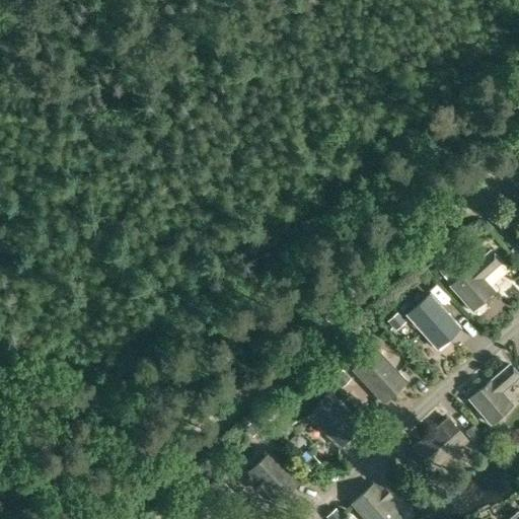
[(491,250),(450,286),(473,312),(494,294),(483,281),(503,263),(491,250)]
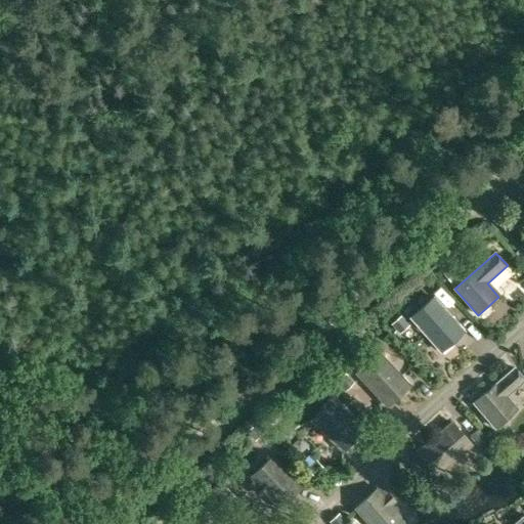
[(433,297),(409,317),(441,354),(466,333),(433,297)]
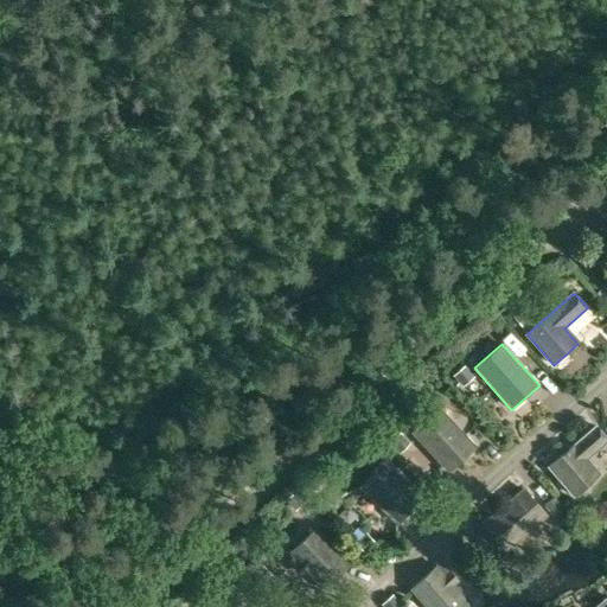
[(438,408),(410,433),(448,473),(475,448),(438,408)]
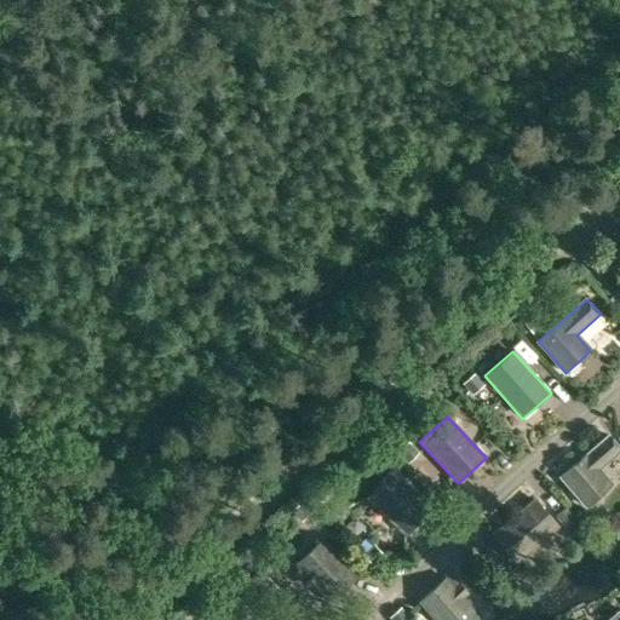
[(619,447),(608,434),(560,477),(586,507),(612,486),(598,471),(619,452),(619,447)]
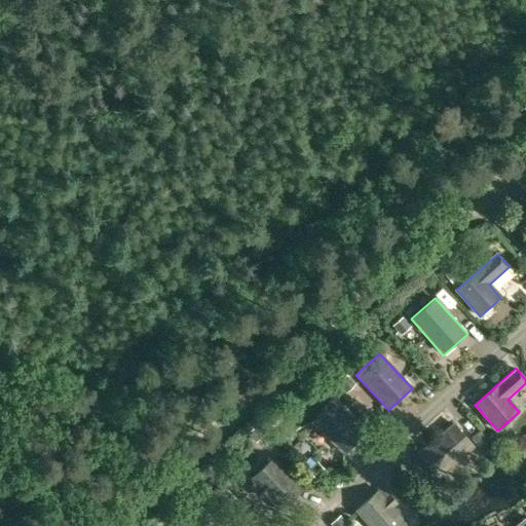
[(335,399),(311,422),(345,455),(368,430),(335,399)]
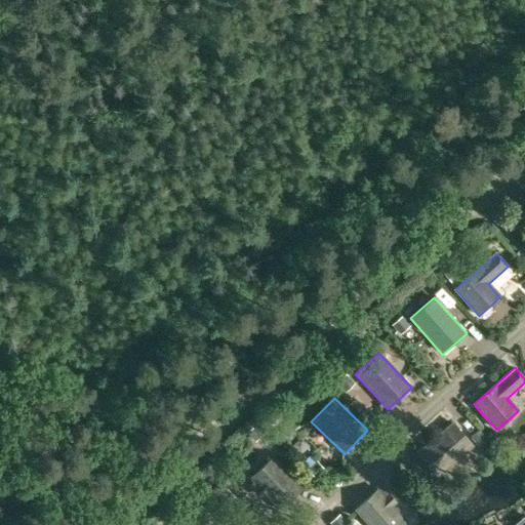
[(452,421),(416,452),(437,476),(473,446),(452,421)]
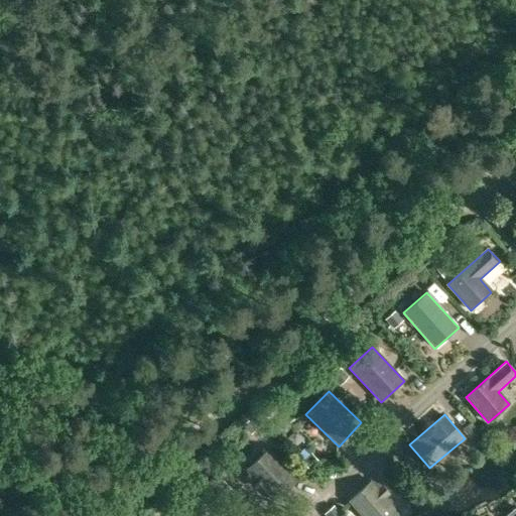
[(248,468),(255,476),(250,480),(258,489),(263,484),(275,498),(296,478),(269,447),(248,468)]
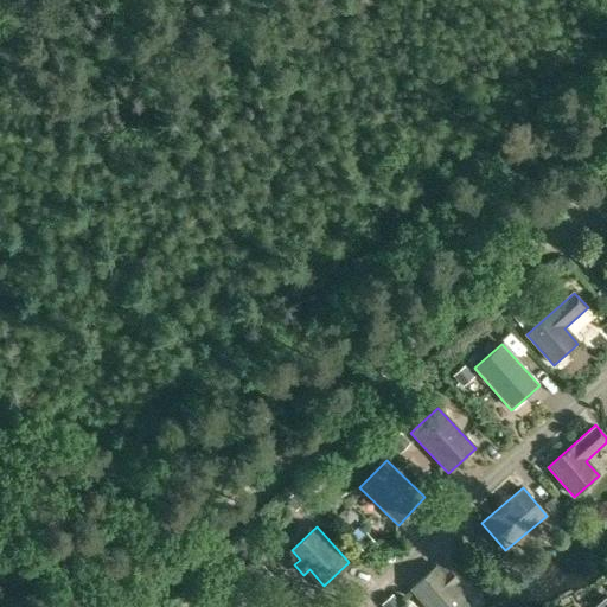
[(465,606),(468,605),(452,587),(459,581),(449,570),(442,576),(434,568),(410,589),(426,606),(465,606)]
